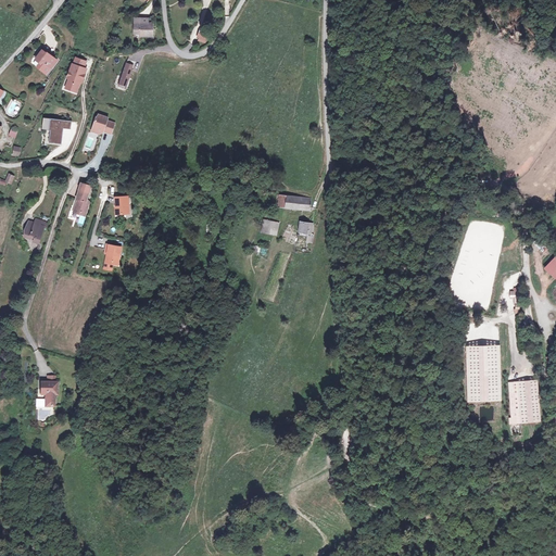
[(151,23),(147,23),(135,23),(134,35),(140,36),(140,34),(151,34),(151,23)]
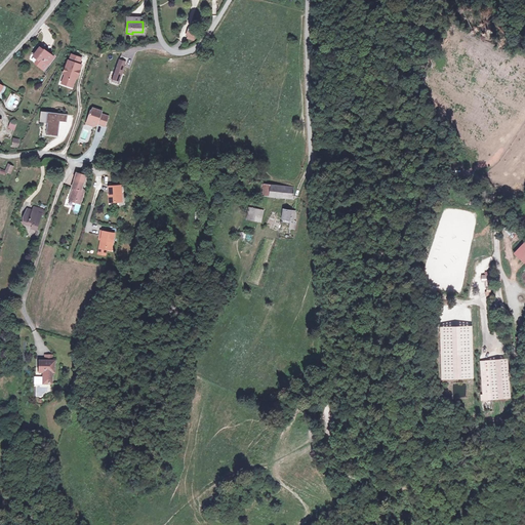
[(197,29),(190,26),(188,33),(195,35),(197,29)]
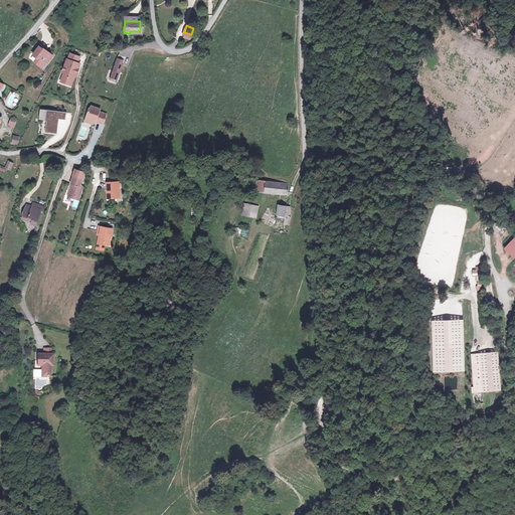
[(37,55),(35,59),(43,65),(47,59),(48,59),(53,52),(48,49),(43,46),(39,44),(33,51),(38,54),(37,55)]
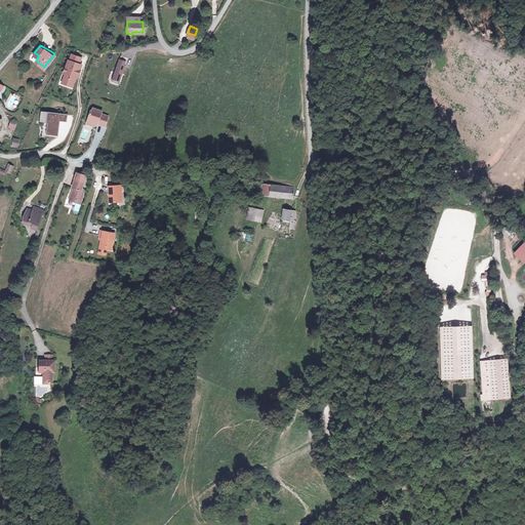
[(81,56),(72,52),(70,59),(71,59),(68,66),(66,66),(64,72),(66,72),(64,78),(68,80),(68,81),(73,83),(76,76),(77,76),(81,66),(78,65),(77,65),(78,63),(79,63),(81,56)]
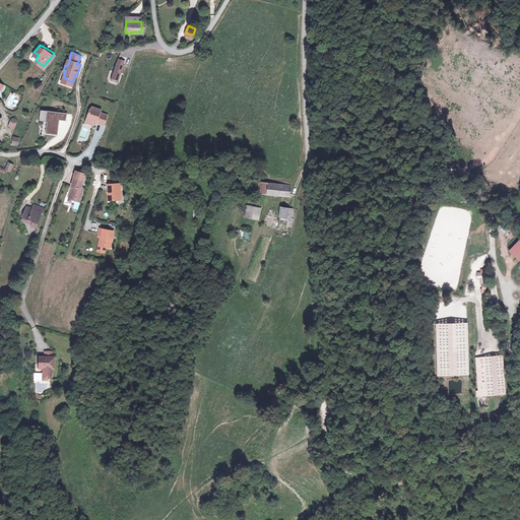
[(126,55),(119,53),(118,56),(125,58),(123,63),(117,61),(112,75),(119,78),(126,55)]
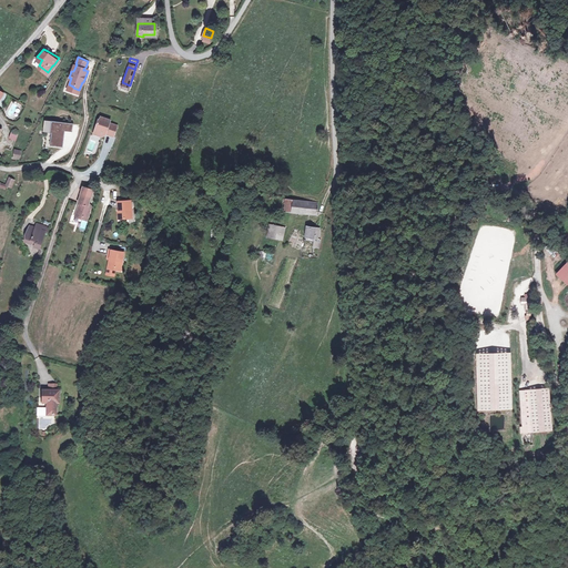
[(111,118),(101,114),(99,120),(98,119),(94,130),(100,131),(101,134),(101,135),(105,133),(107,132),(107,130),(109,130),(109,133),(114,134),(118,123),(110,121),(111,118)]
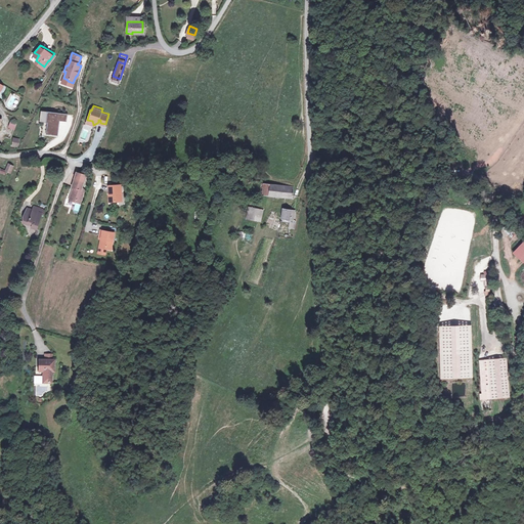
[(69,112),(48,110),(47,121),(49,121),(47,132),(59,134),(60,122),(58,122),(59,119),(61,119),(68,120),(69,112)]
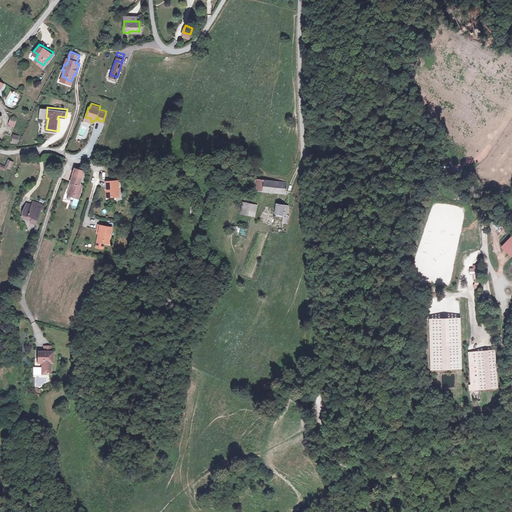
[(14,161),(7,159),(4,166),(0,164),(0,168),(5,171),(5,168),(10,170),(14,161)]
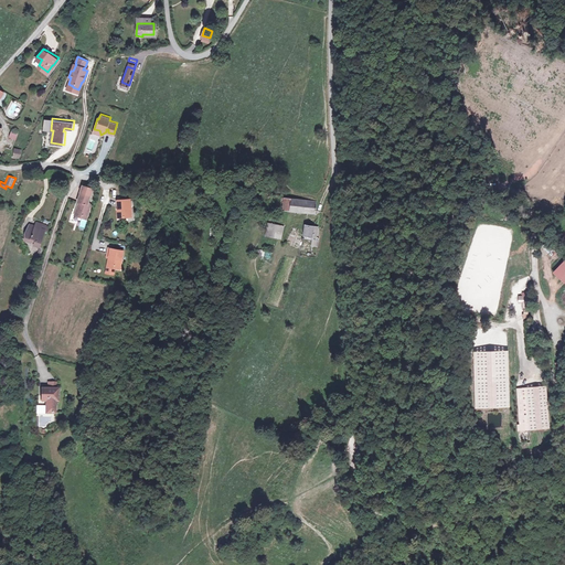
[(86,219),(92,203),(88,201),(93,188),(83,185),(78,201),(81,202),(80,204),(78,204),(75,213),(82,215),(82,216),(86,219)]
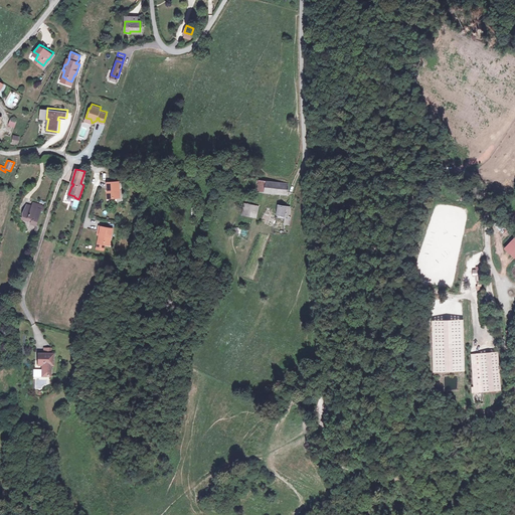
[(256,180),(255,191),(285,195),(286,183),(256,180)]
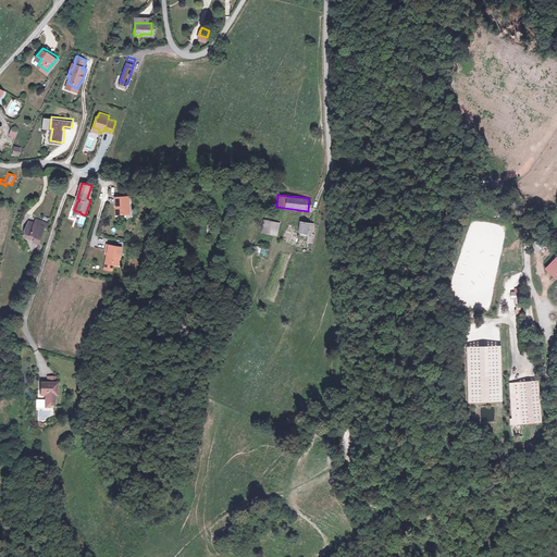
[(131,213),(130,197),(116,197),(116,207),(118,207),(119,214),(131,213)]
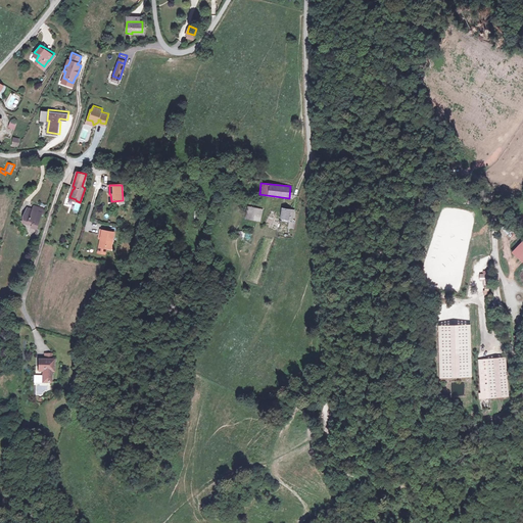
[(42,209),(33,206),(32,209),(27,207),(26,210),(24,212),(25,215),(22,219),(33,223),(32,225),(37,227),(42,209)]
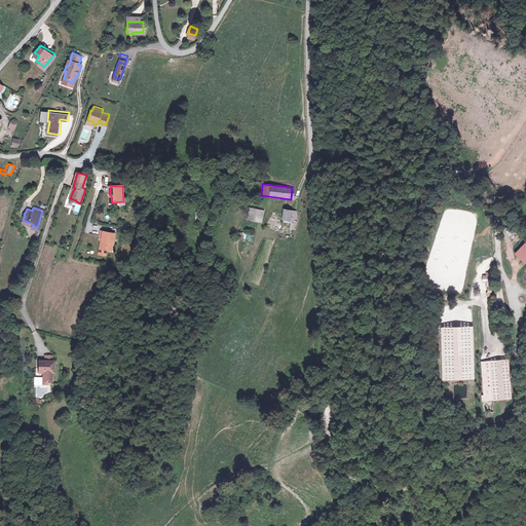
[(255,210),(247,208),(246,213),(249,214),(248,220),(252,221),(255,210)]
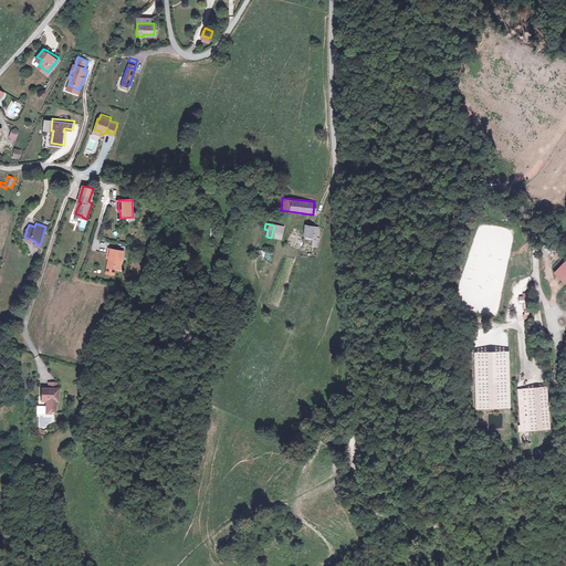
[(281,227),(274,226),(271,238),(279,239),(281,227)]
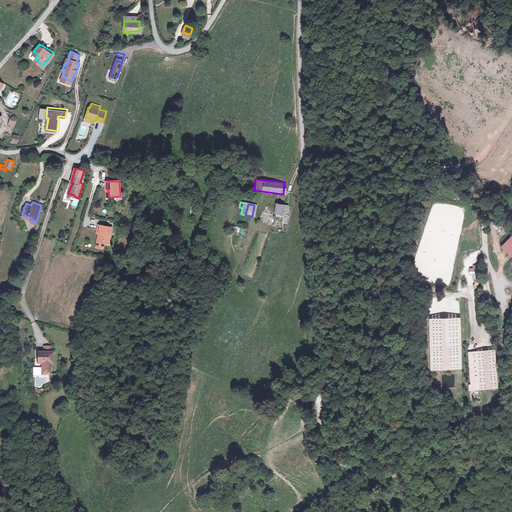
[(272,214),(281,215),(285,215),(286,207),(274,205),(272,214)]
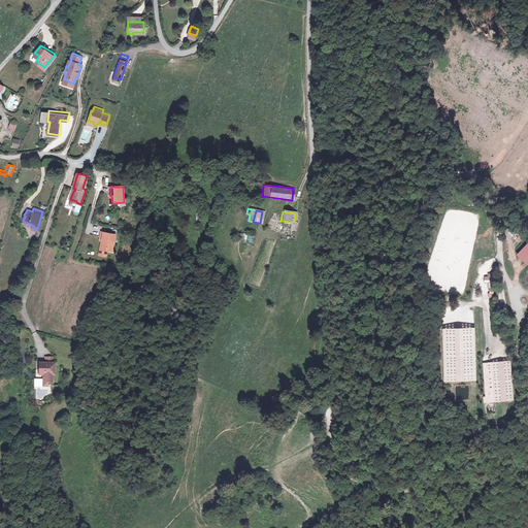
[(104,232),(102,240),(104,240),(102,250),(108,251),(112,252),(117,234),(104,232)]
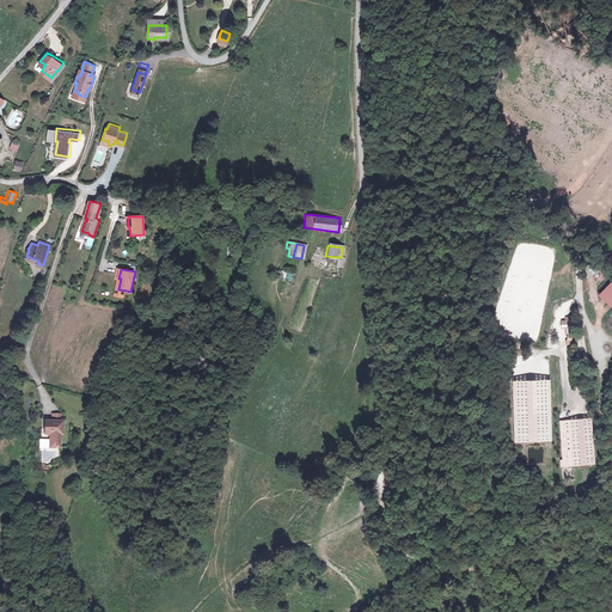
[(611,286),(601,299),(611,307),(611,286)]
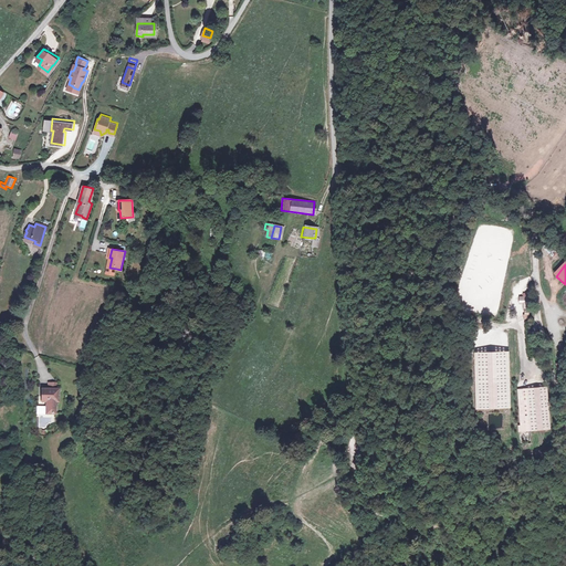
[(526,302),(521,302),(521,307),(526,307),(526,315),(531,315),(531,300),(526,300),(526,302)]
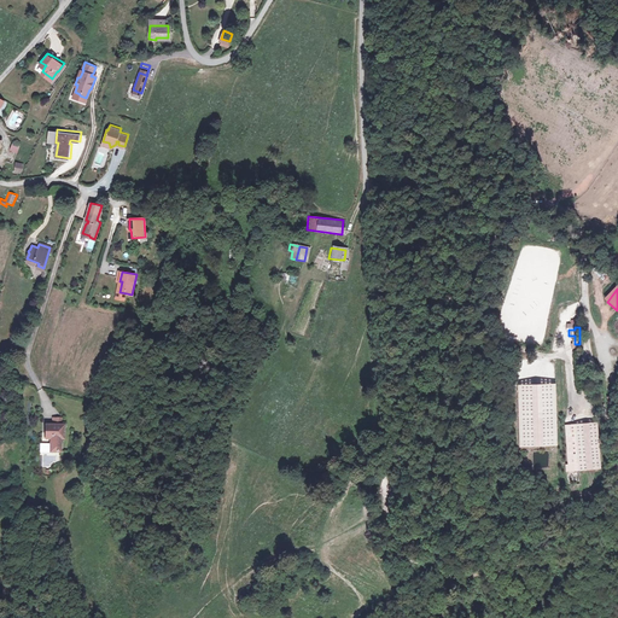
[(520,385),(522,447),(559,447),(557,385),(520,385)]
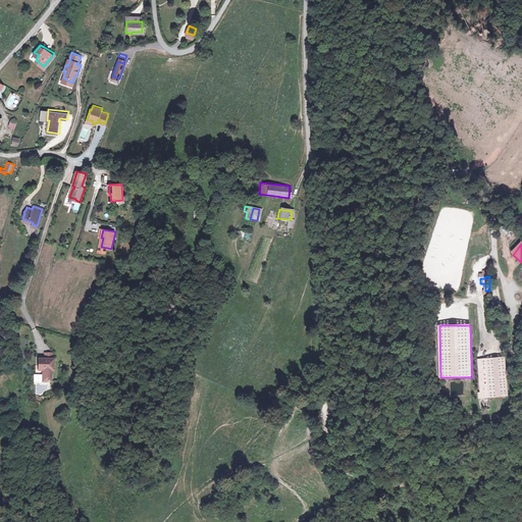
[(505,356),(477,358),(481,397),(508,395),(505,356)]
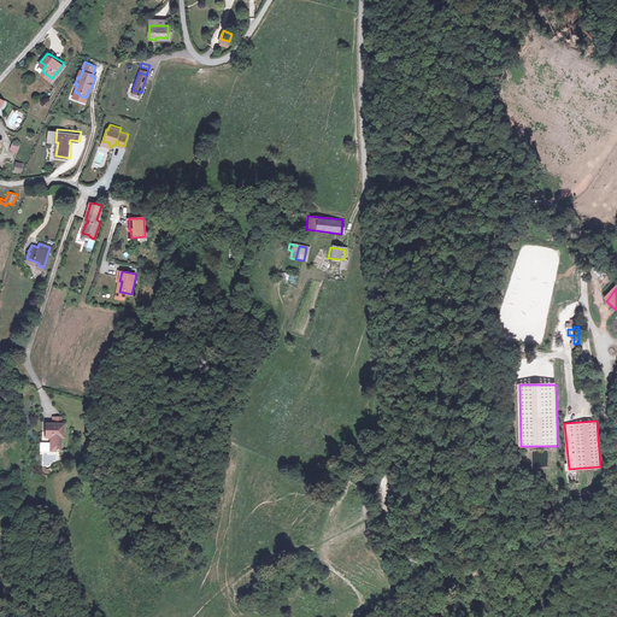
[(53,438),(53,451),(63,451),(63,438),(66,438),(66,424),(64,424),(56,424),(48,424),(48,438),(53,438)]
